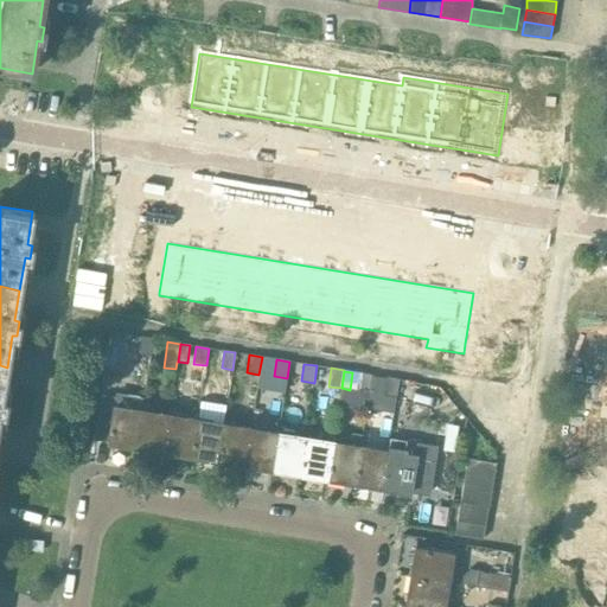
[(371,375),(358,372),(356,390),(369,393),(371,375)]
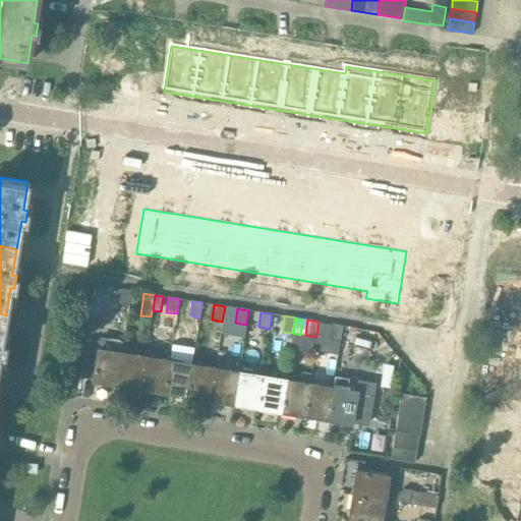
[(331,324),(329,339),(340,341),(342,326),(331,324)]
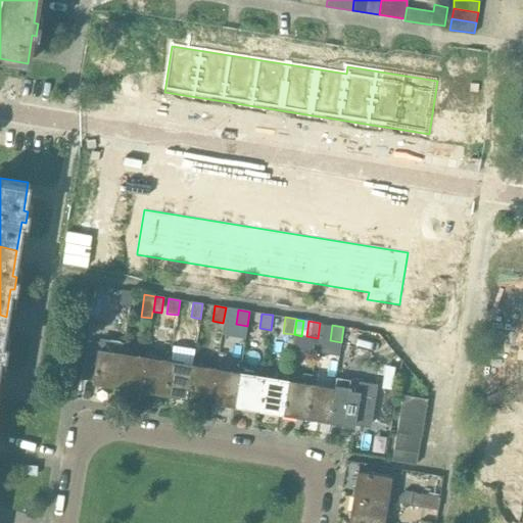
[(368,334),(367,345),(375,346),(376,335),(368,334)]
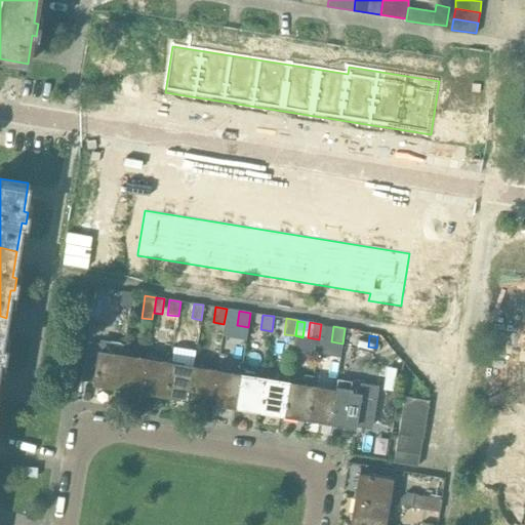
[(88,341),(81,379),(84,379),(93,381),(92,382),(117,387),(122,355),(121,355),(123,342),(101,339),(99,344),(90,341),(88,341)]
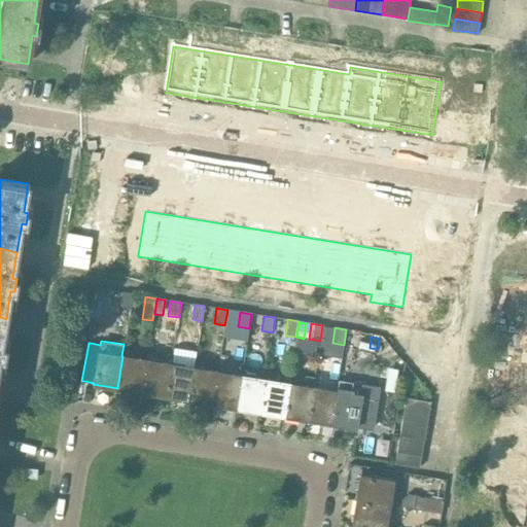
[(146,360),(123,356),(117,388),(141,392),(146,360)]
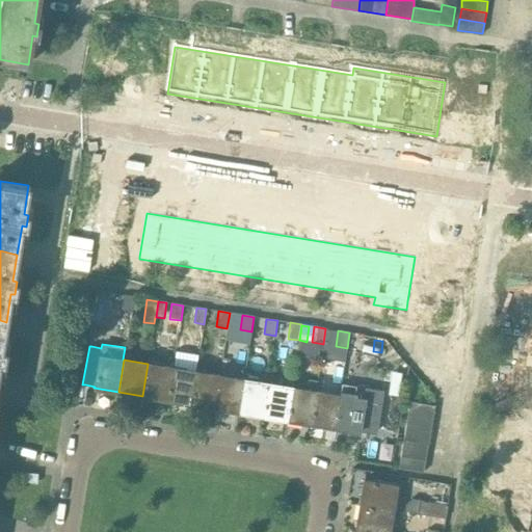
[(171,367),(148,364),(142,396),(166,400),(171,367)]
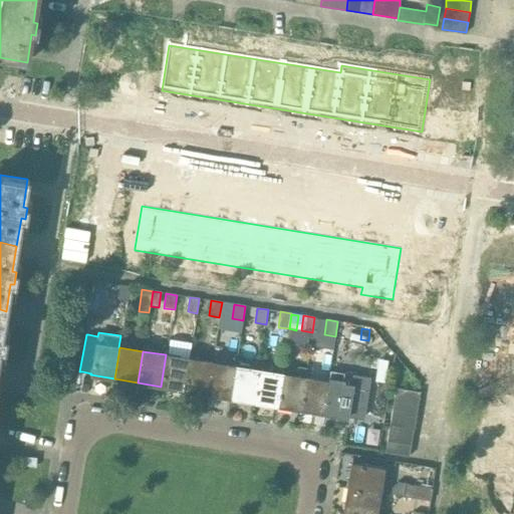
[(161,387),(184,390),(189,358),(166,354),(161,387)]
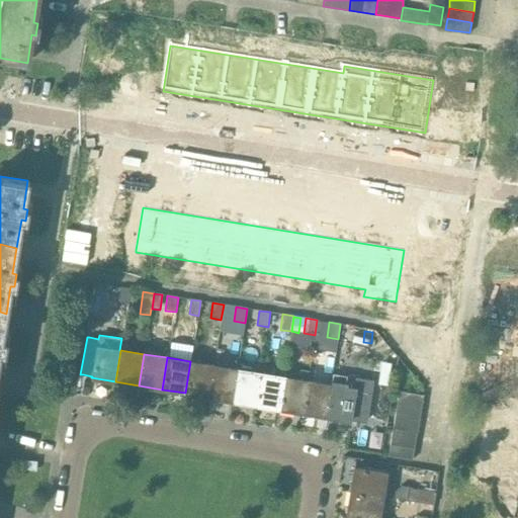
[(213,365),(190,361),(185,393),(208,397),(213,365)]
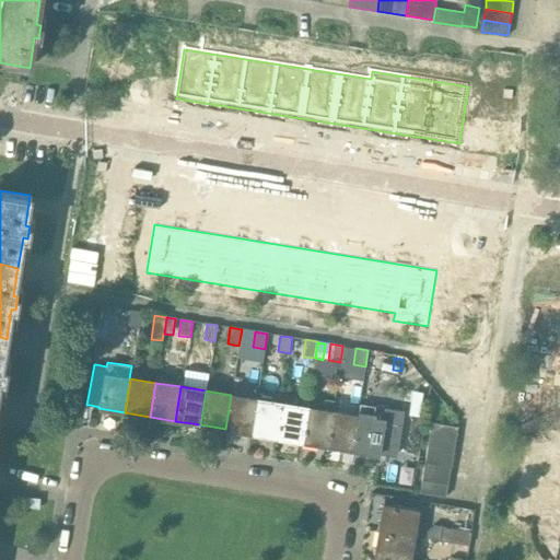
[(257,399),(231,395),(225,429),(252,433),(257,399)]
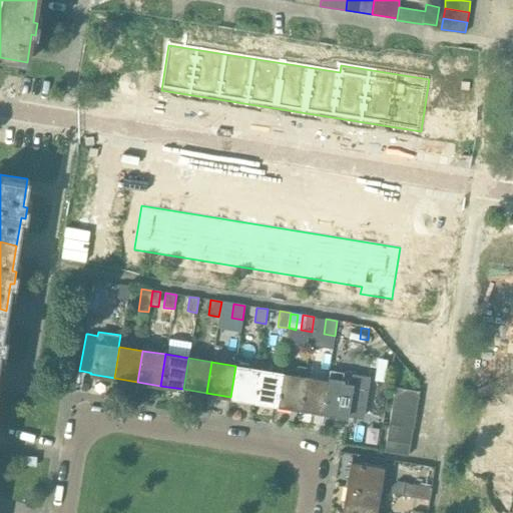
[(230,397),(252,401),(258,370),(235,366),(230,397)]
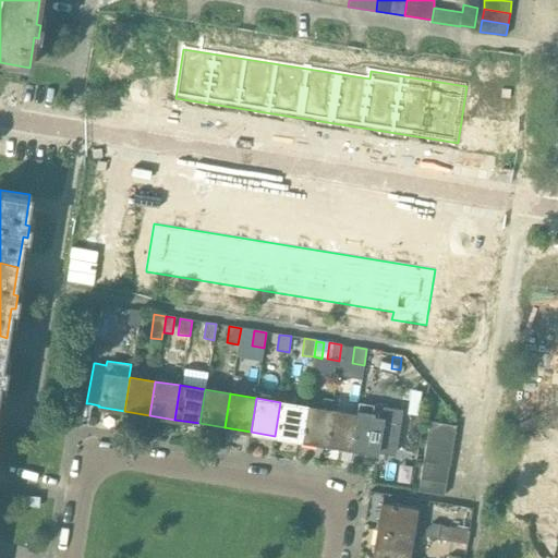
[(300,439),(325,444),(331,410),(330,410),(332,399),(323,398),(320,409),(305,405),(300,439)]
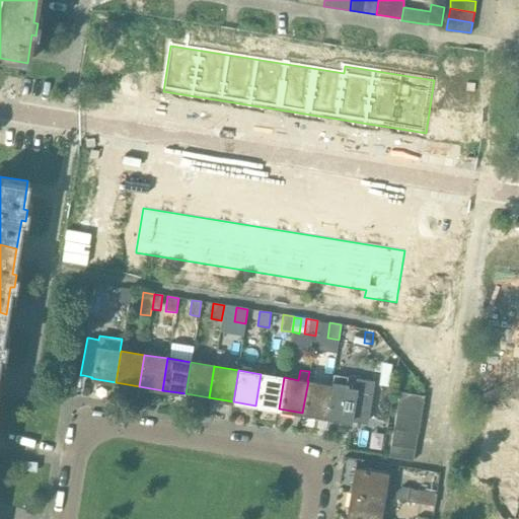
[(284,377),(261,374),(255,405),(279,409),(284,377)]
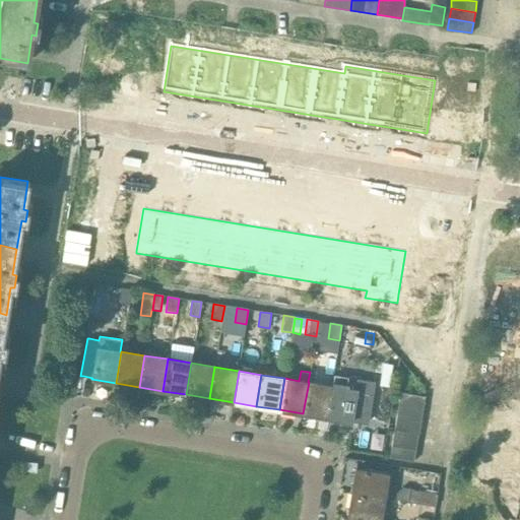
[(333,376),(331,386),(326,417),(359,423),(360,421),(367,423),(374,383),(333,376)]
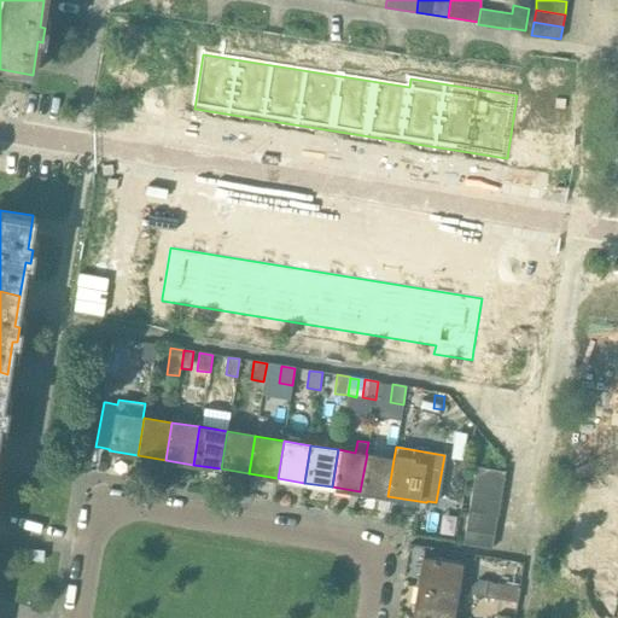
[(394,459),(367,454),(360,491),(388,496),(394,459)]
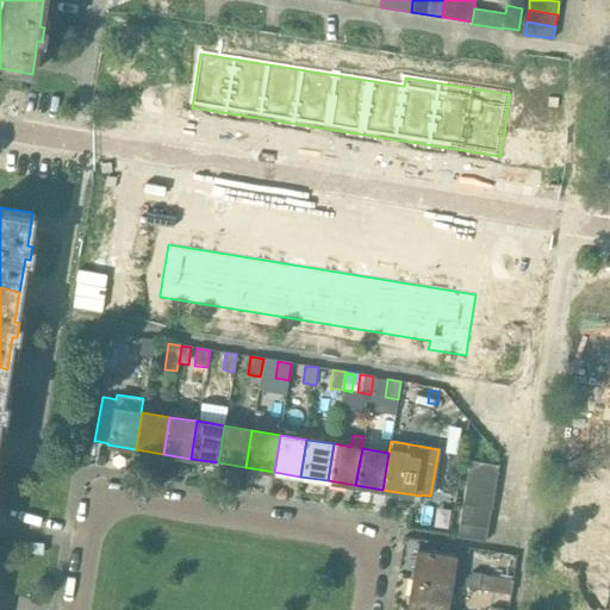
[(498,466),(470,461),(462,503),(491,508),(498,466)]
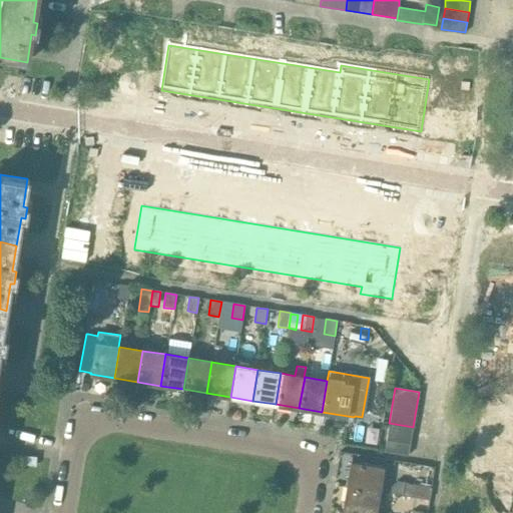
[(371,402),(366,429),(380,431),(385,404),(371,402)]
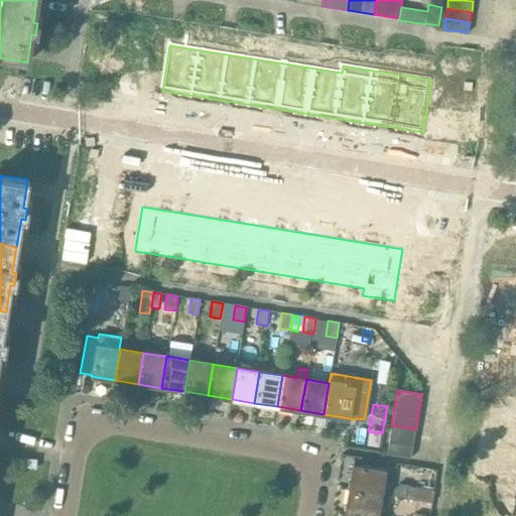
[(391,425),(389,441),(412,445),(415,429),(391,425)]
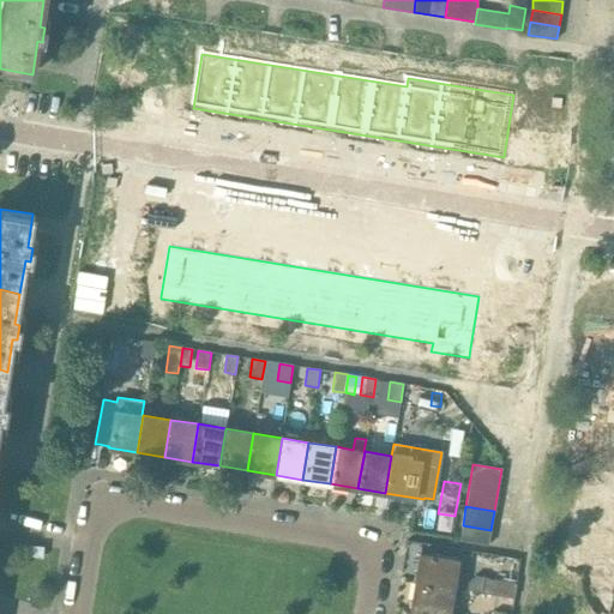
[(488,546),(491,530),(463,525),(459,541),(488,546)]
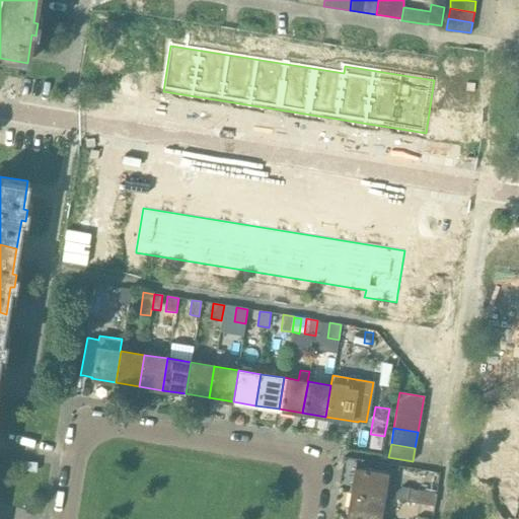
[(351,492),(382,497),(386,473),(355,468),(351,492)]
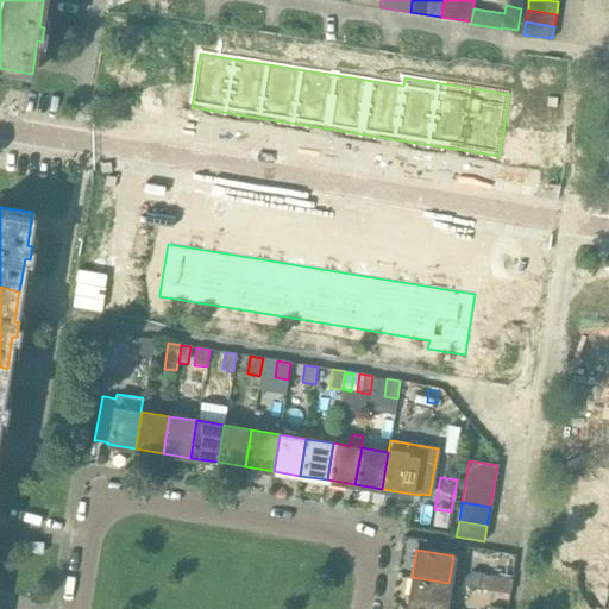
[(512,579),(481,575),(478,589),(509,595),(512,579)]
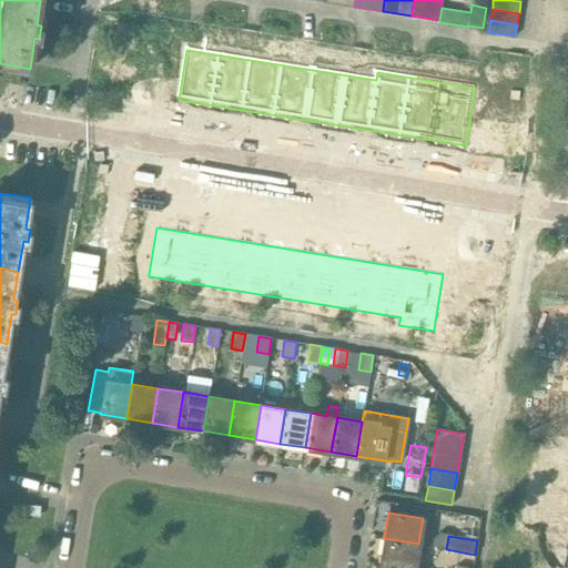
[(404,567),(414,567),(418,544),(384,538),(379,564),(404,567)]
